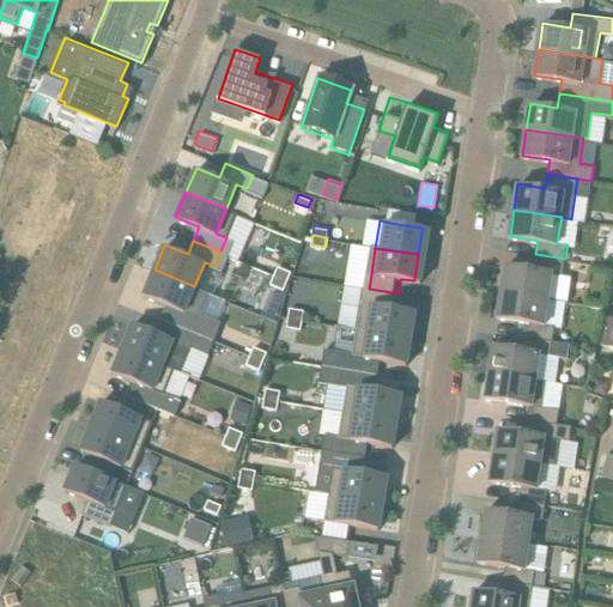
[(533,268),(505,265),(502,291),(548,298),(552,272),(563,273),(565,259),(535,254),(533,268)]
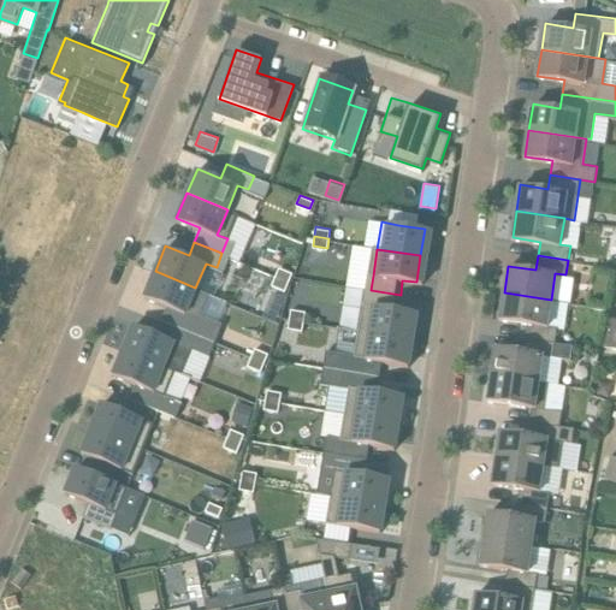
[(276,274),(289,280),(292,271),(279,266),(276,274)]
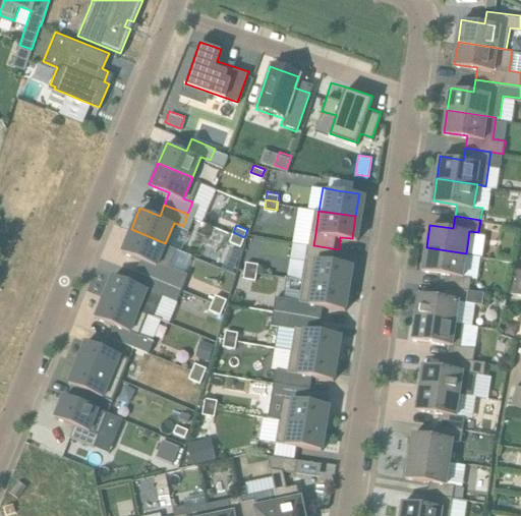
[(157,265),(165,243),(131,229),(122,250),(142,259),(137,271),(161,280),(166,268),(157,265)]
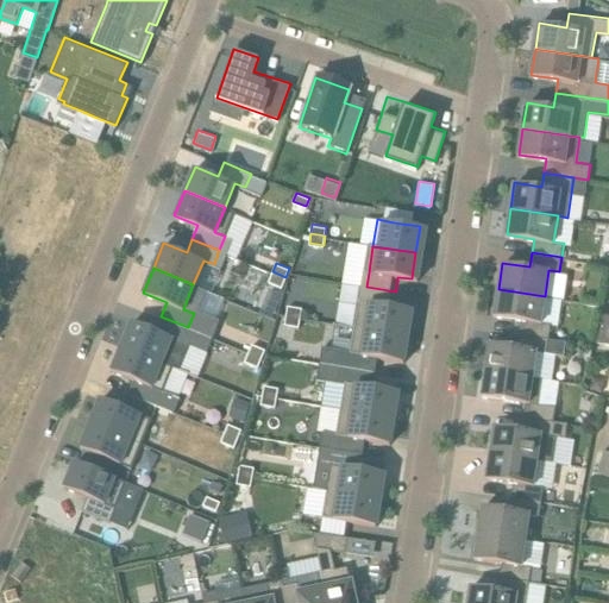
[(281,286),(286,277),(272,271),(269,280),(281,286)]
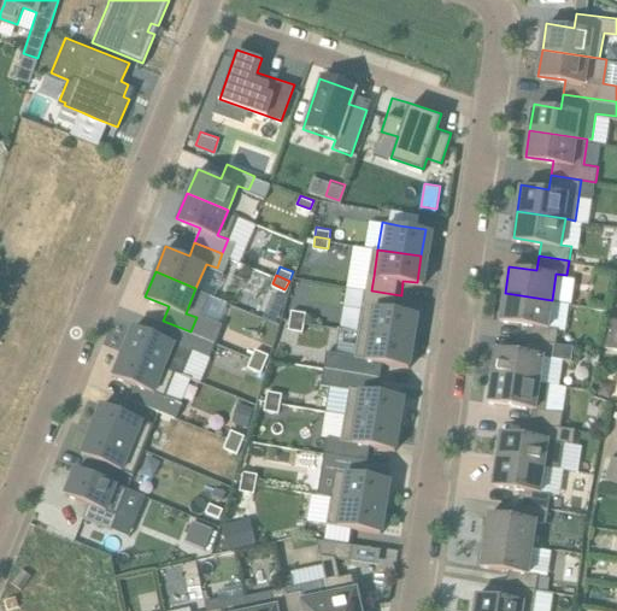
[(412,312),(399,310),(401,295),(371,291),(369,305),(365,333),(409,339),(412,312)]
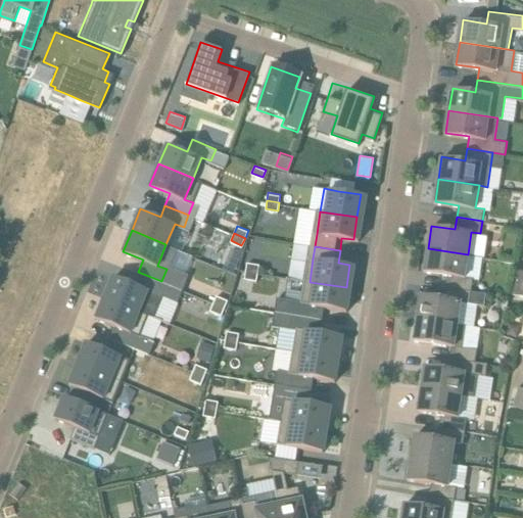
[(447,274),(445,286),(471,289),(473,277),(465,276),(468,254),(428,248),(424,270),(447,274)]
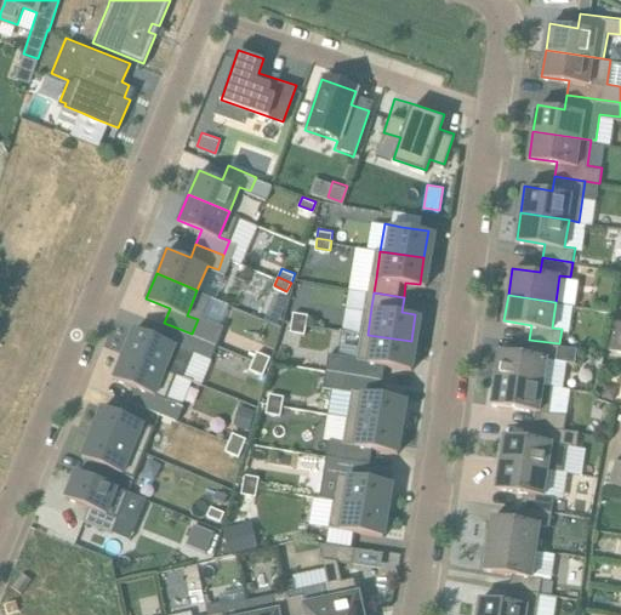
[(294,309),(291,319),(306,323),(308,313),(294,309)]
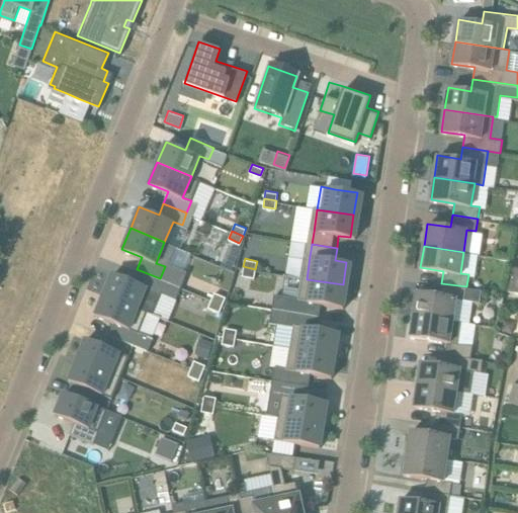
[(506,288),(517,289),(517,264),(512,264),(506,288)]
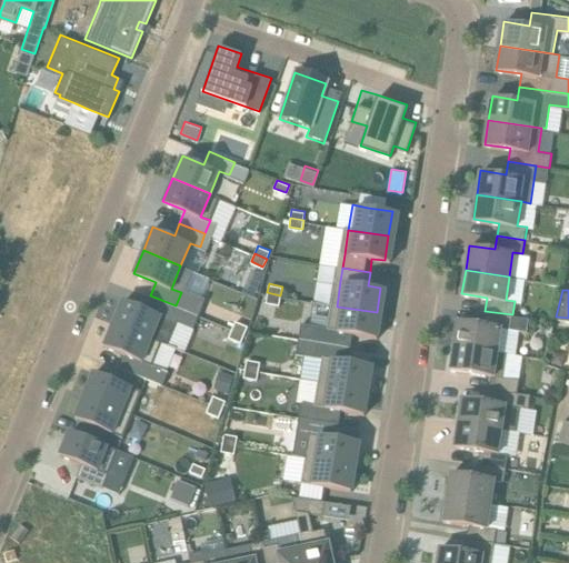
[(280,295),(267,292),(266,302),(279,304),(280,295)]
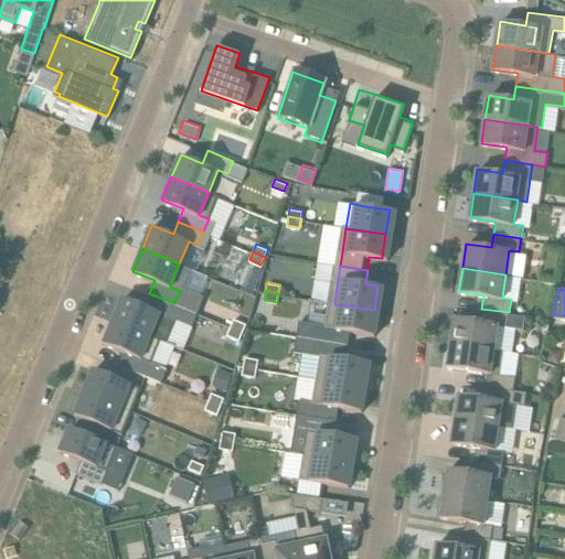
[(169,316),(174,303),(149,293),(144,305),(123,297),(113,320),(150,335),(159,312),(169,316)]
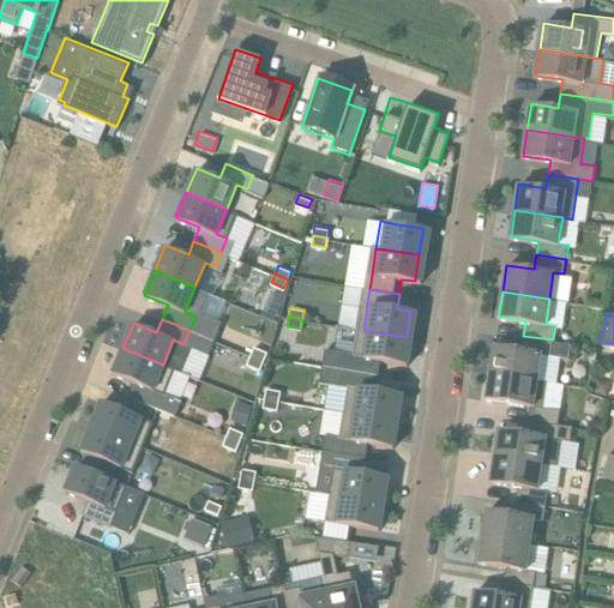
[(403,363),(407,337),(363,331),(359,357),(377,360),(403,363)]
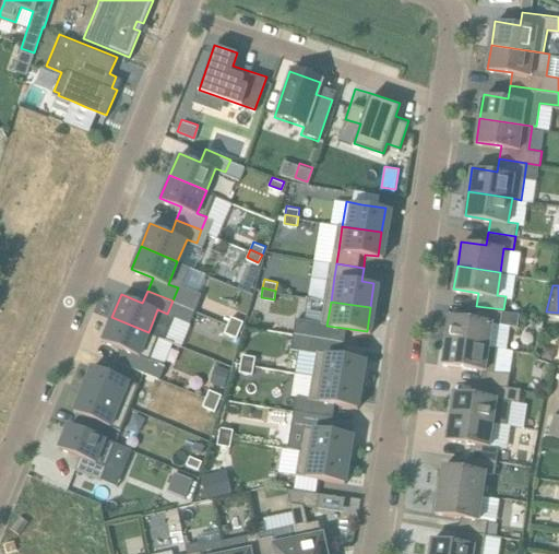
[(450,315),(445,339),(489,345),(492,321),(518,326),(519,313),(503,309),(476,306),(475,318),(450,315)]
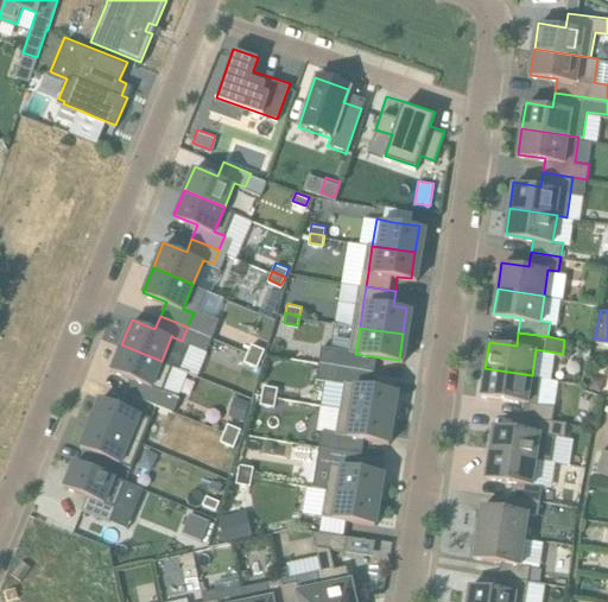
[(248,350),(260,356),(265,347),(252,342),(248,350)]
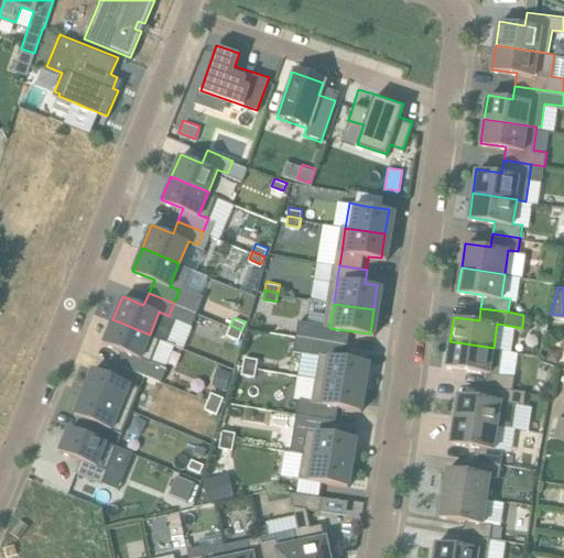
[(140,357),(150,335),(112,319),(102,342),(125,351),(119,363),(144,374),(150,361),(140,357)]
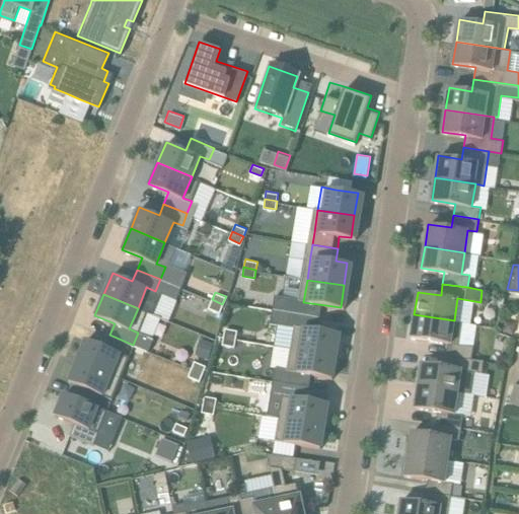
[(219,311),(222,304),(212,299),(208,306),(219,311)]
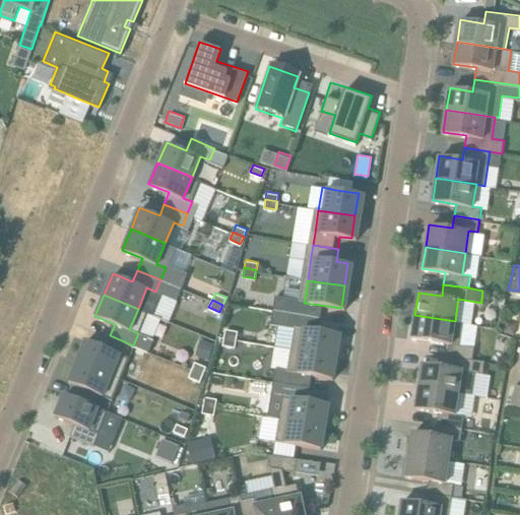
[(449,342),(447,355),(472,359),(474,346),(460,344),(463,322),(455,321),(414,315),(411,337),(449,342)]
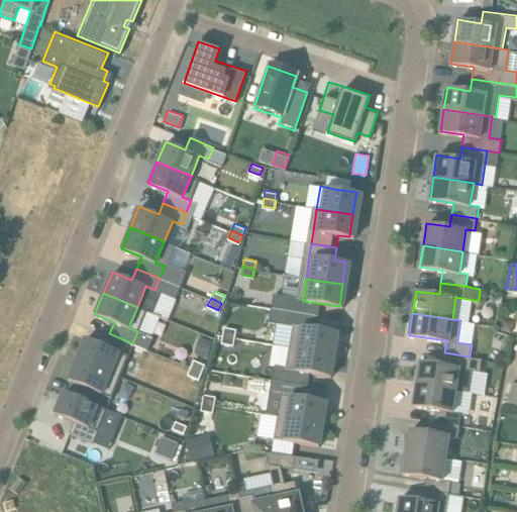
[(512,321),(502,319),(501,328),(510,329),(512,321)]
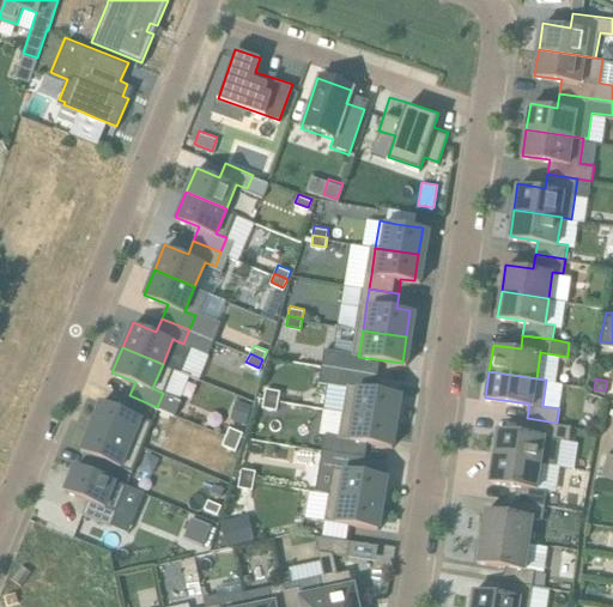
[(263,395),(279,398),(280,388),(266,386),(263,395)]
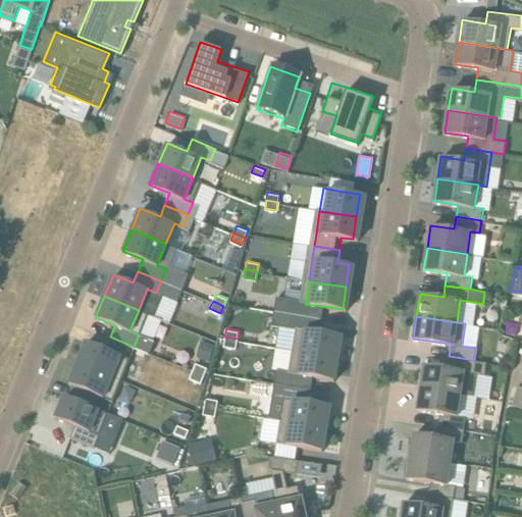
[(298,351),(335,357),(338,333),(316,330),(302,328),(298,351)]
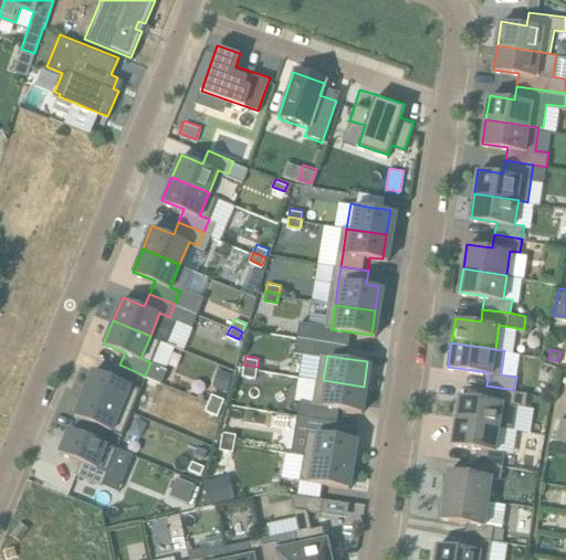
[(140,389),(145,376),(119,365),(115,378),(93,369),(83,392),(121,408),(130,384),(140,389)]
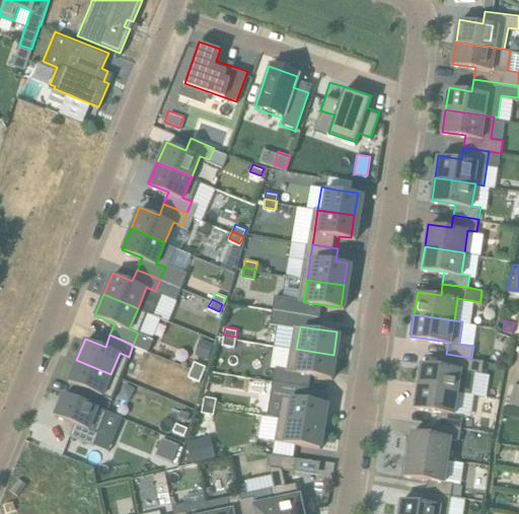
[(236,337),(223,335),(222,343),(234,346),(236,337)]
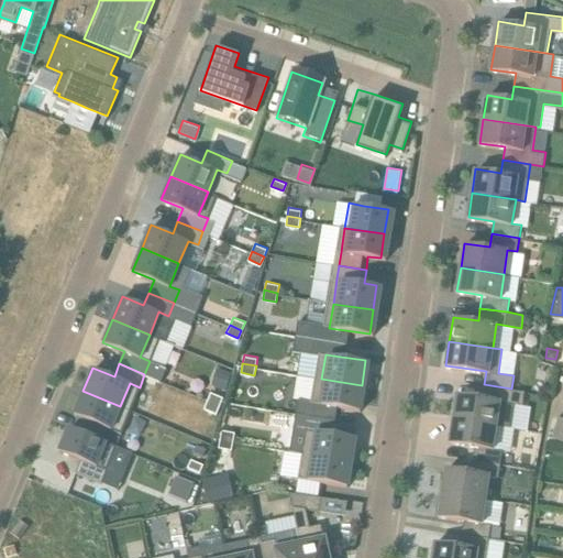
[(216,365),(211,382),(224,386),(230,370),(216,365)]
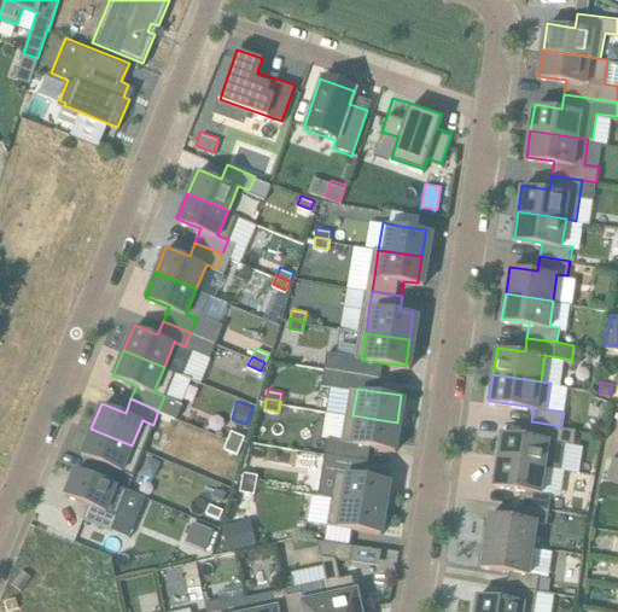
[(392,449),(397,423),(353,415),(349,443),(367,446),(392,449)]
